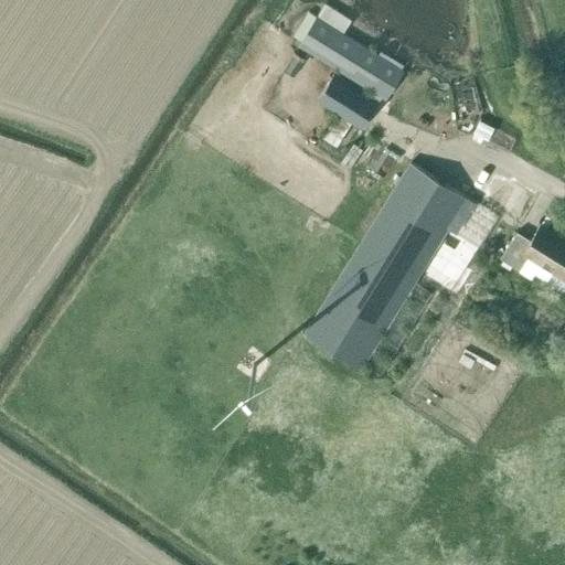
[(342,31),(351,19),(324,2),(317,14),(342,31)]
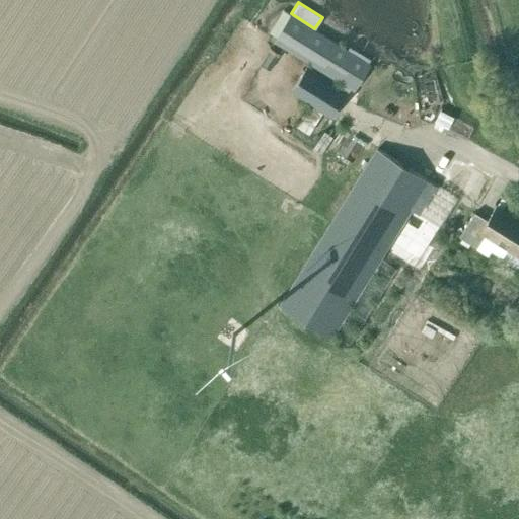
[(342,81),(350,87),(354,89),(370,64),(314,28),(291,13),(275,40),(342,81)]
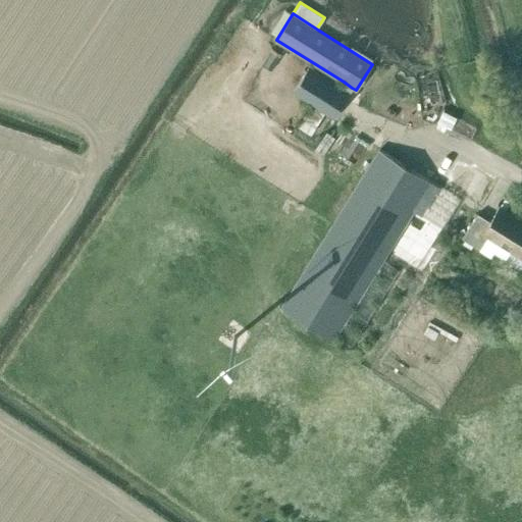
[(270,69),(280,54),(271,48),(261,63),(270,69)]
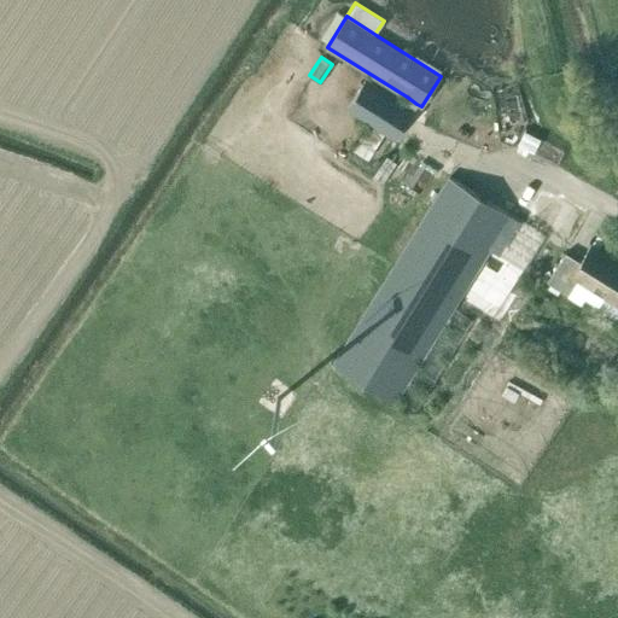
[(402,104),(365,80),(347,109),(395,139),(417,104),(407,97),(402,104)]
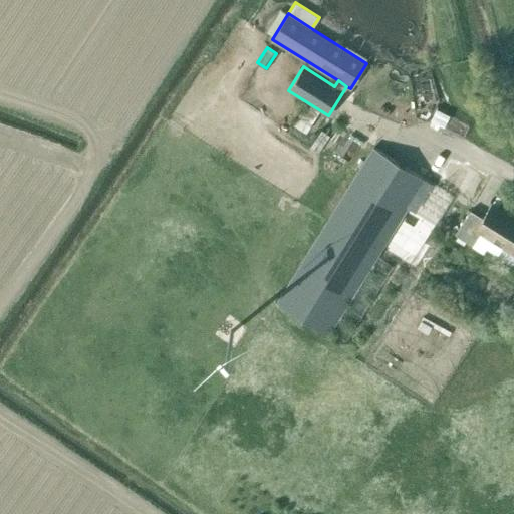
[(390,158),(394,152),(378,143),(375,149),(390,158)]
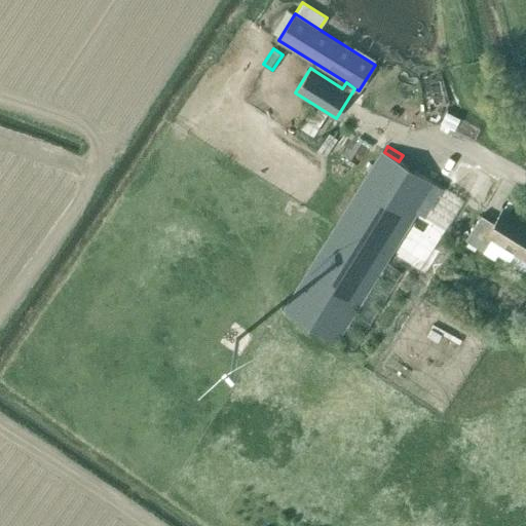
[(284,309),(336,341),(434,183),(399,161),(384,152),(382,151),(284,309)]
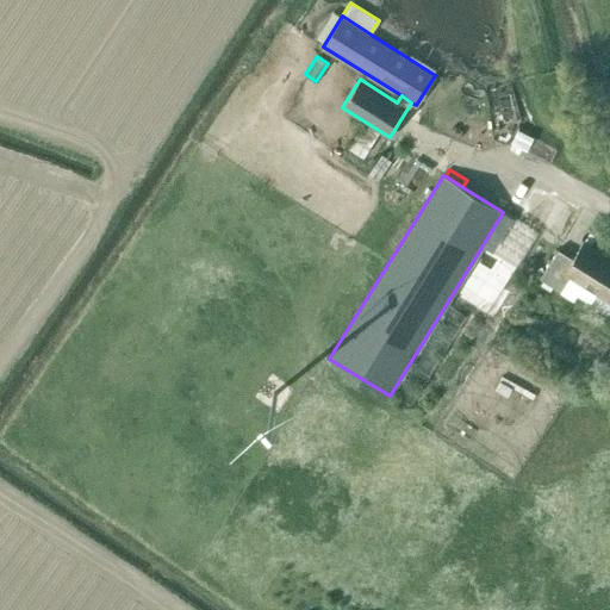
[(540,278),(560,291),(570,277),(609,302),(609,255),(584,240),(572,257),(559,249),(540,278)]
